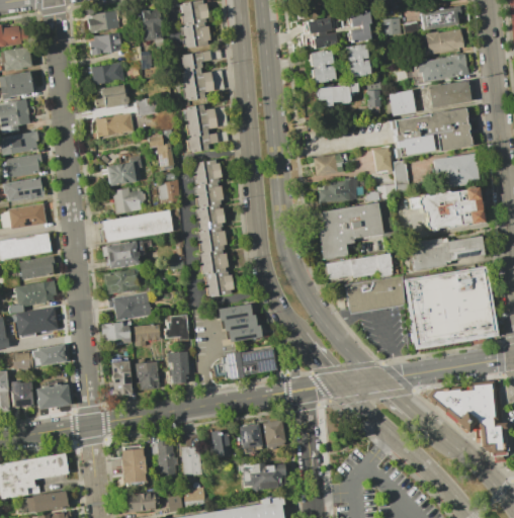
[(185,15),(184,12),(182,12),(181,4),(183,4),(185,4),(185,2),(197,0),(203,0),(203,3),(206,3),(208,17),(206,17),(206,21),(204,21),(205,26),(207,25),(209,39),(207,39),(207,45),(187,48),(187,46),(186,47),(184,38),(186,37),(186,35),(184,35),(183,27),(184,27),(184,24),(186,24),(186,23),(184,23),(182,15),(185,15)]
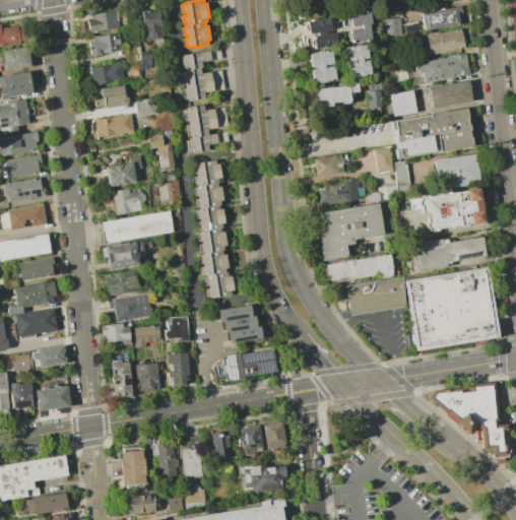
[(160,8),(163,28),(165,28),(165,33),(163,33),(164,39),(145,41),(142,10),(160,8)]
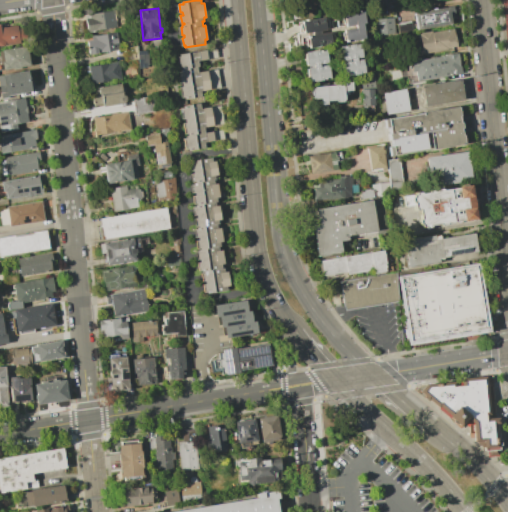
[(452,14),(455,27),(420,33),(417,15),(456,8),(457,13),(452,14)]
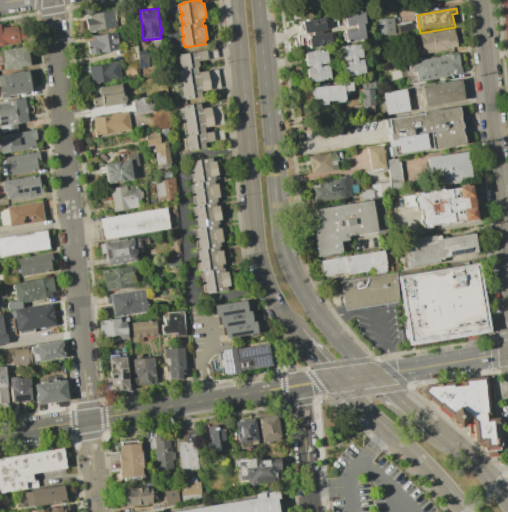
[(91,17),(91,14),(115,10),(118,27),(89,32),(86,18),(91,17)]
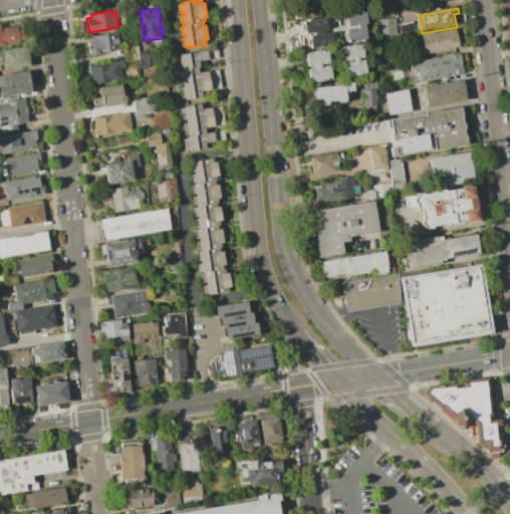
[(348,15),(348,14),(367,11),(369,24),(366,24),(367,28),(369,40),(350,43),(349,40),(346,40),(345,33),(348,33),(348,31),(334,33),(334,34),(336,34),(338,37),(338,40),(338,43),(335,44),(335,45),(313,49),(313,46),(310,46),(309,41),(305,42),(305,37),(301,38),(300,34),(304,33),(302,23),(306,22),(306,21),(328,18),(340,16),(348,15)]
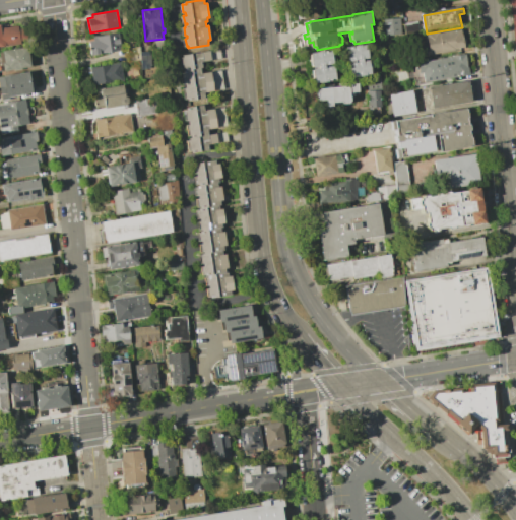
[(402,18),(403,35),(386,36),(385,19),(402,18)]
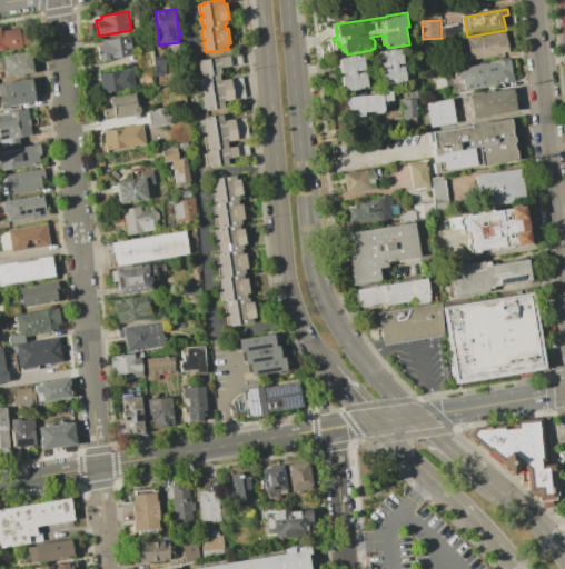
[(461,25),(463,39),(447,41),(445,27),(461,25)]
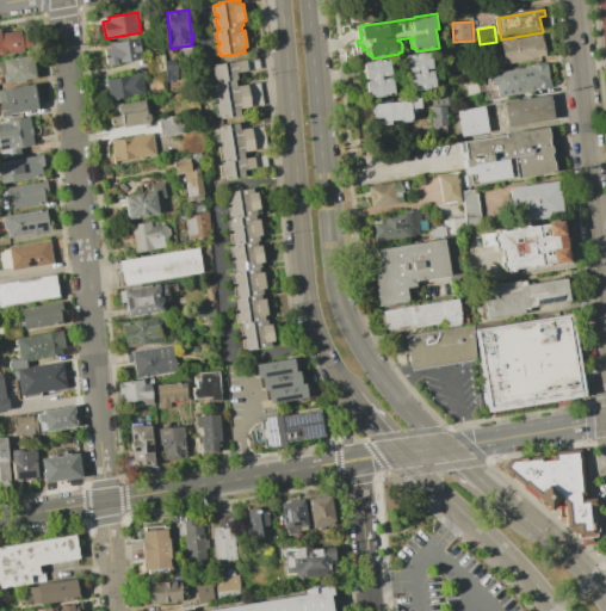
[(0,29),(1,29),(2,34),(23,30),(26,50),(6,54),(7,55),(0,56),(0,29)]
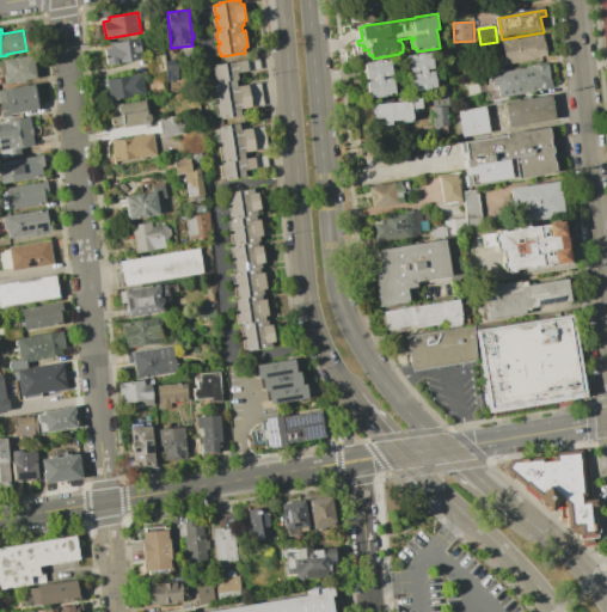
[(538,60),(538,61),(508,66),(504,43),(506,43),(506,41),(519,38),(520,41),(545,36),(546,42),(547,42),(550,57),(538,60)]
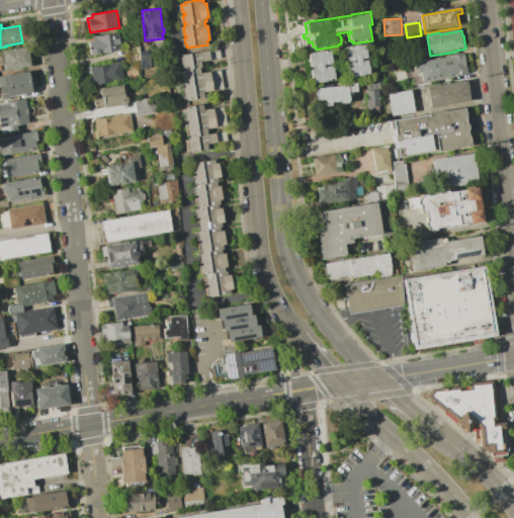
[(94,40),(94,36),(120,32),(123,50),(91,55),(90,40),(94,40)]
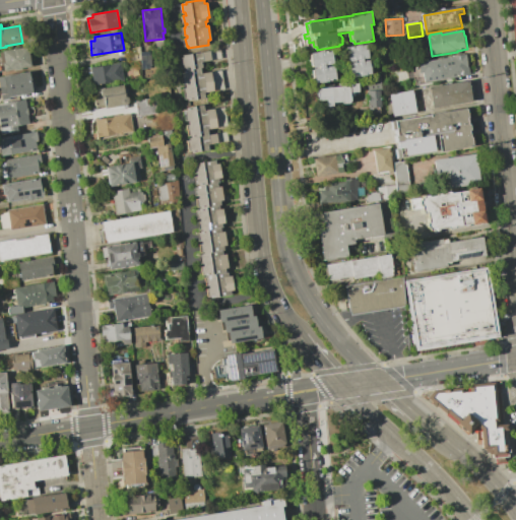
[(373,59),(375,73),(352,77),(347,46),(370,43),(372,57),(365,58),(365,60),(373,59)]
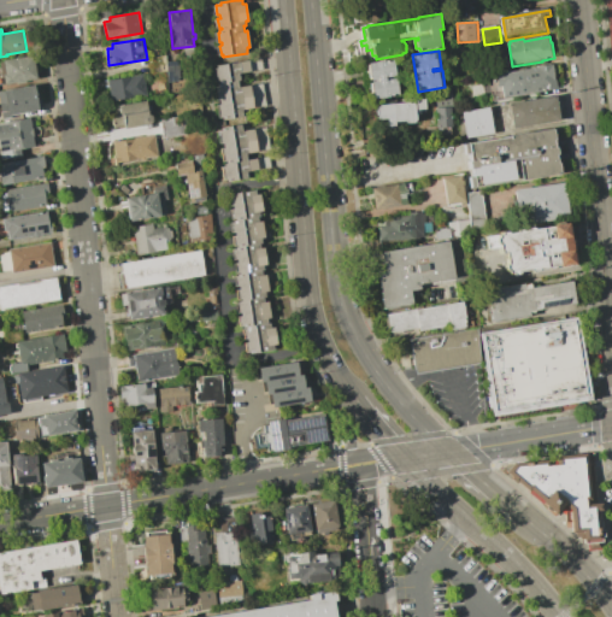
[(0,59),(34,54),(37,77),(5,83),(4,76),(3,76),(0,65),(0,59)]
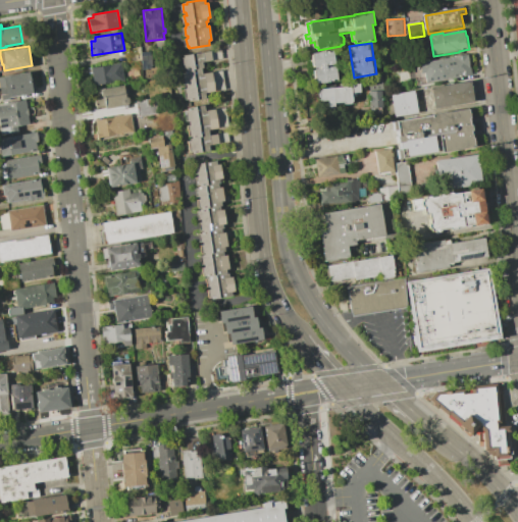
[(142,47),(142,52),(143,60),(132,61),(131,48),(142,47)]
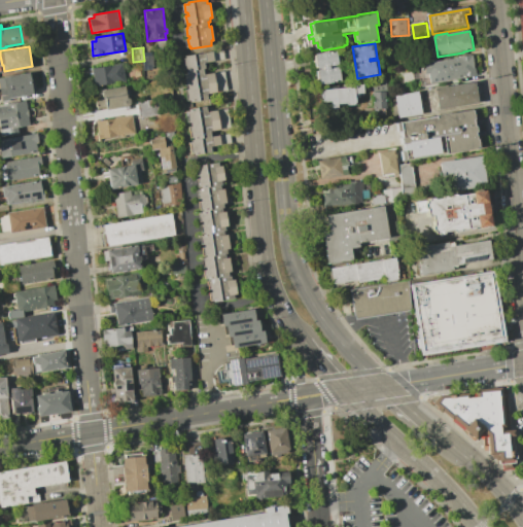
[(337,48),(340,64),(330,65),(332,67),(340,66),(342,80),(321,83),(316,53),(337,48)]
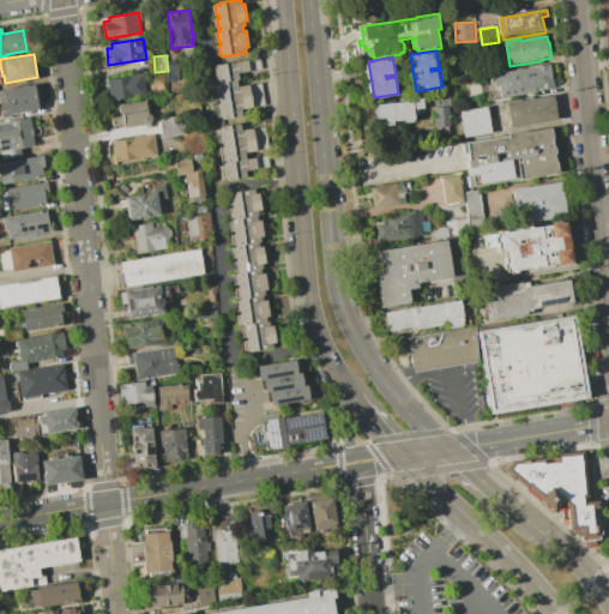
[(167,61),(178,60),(180,80),(169,82),(168,71),(167,61)]
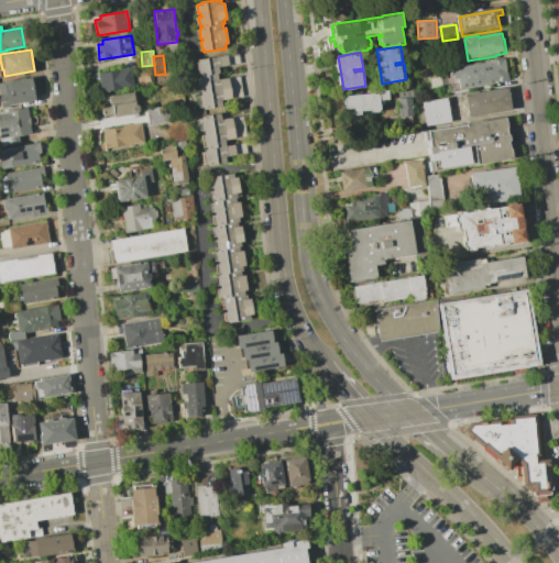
[(203,90),(200,90),(198,78),(200,78),(203,78),(201,75),(201,74),(200,74),(198,63),(200,63),(199,59),(219,56),(228,55),(229,64),(220,66),(221,73),(218,73),(219,79),(229,77),(232,98),(222,99),(223,106),(205,109),(205,106),(203,107),(200,96),(203,95),(203,90)]
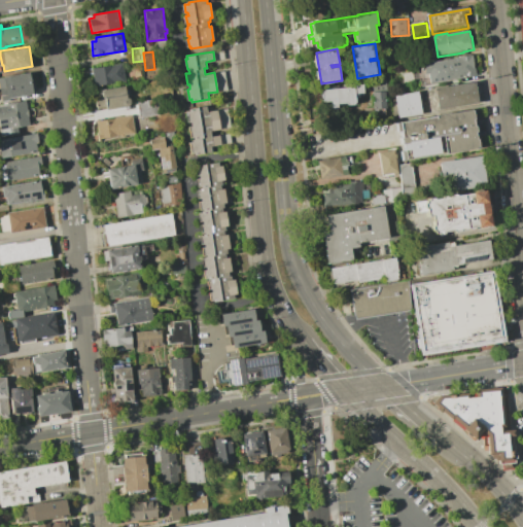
[(428,64),(425,65),(427,75),(430,74),(432,83),(479,76),(477,67),(476,68),(474,55),(460,57),(460,59),(428,64)]
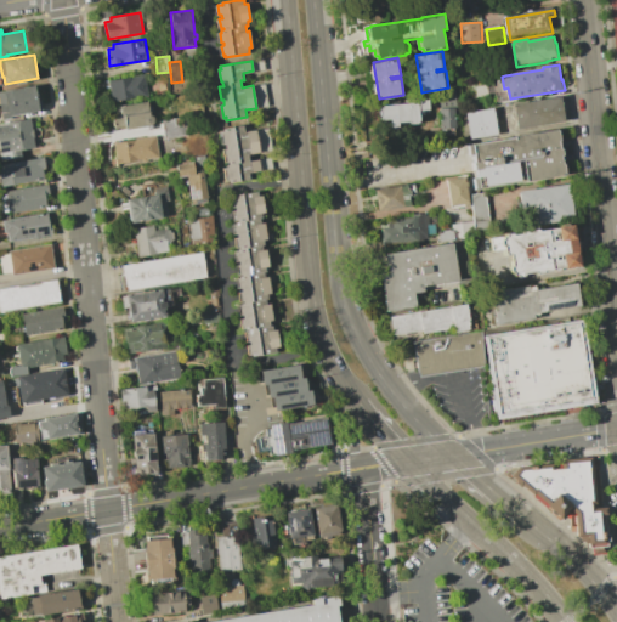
[(146,74),(149,96),(114,102),(111,80),(146,74)]
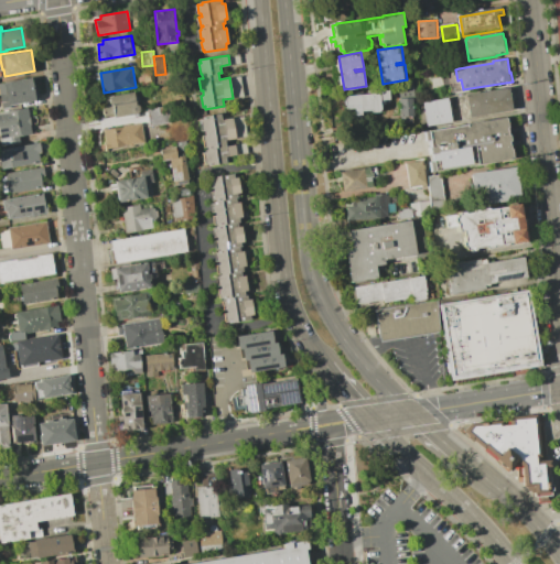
[(0,83),(33,78),(36,100),(2,107),(0,95),(0,83)]
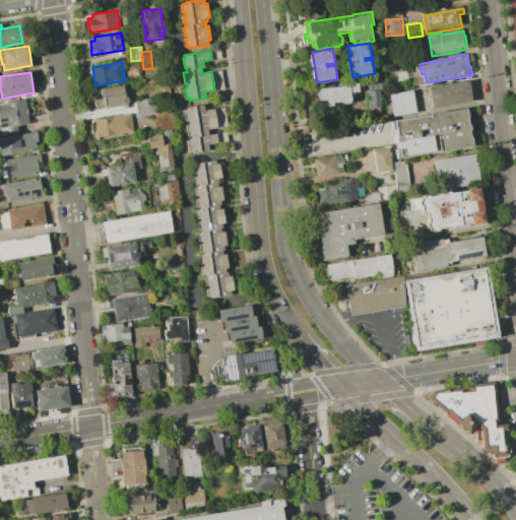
[(383,92),(383,107),(371,109),(370,90),(370,79),(383,77),(384,92),(383,92)]
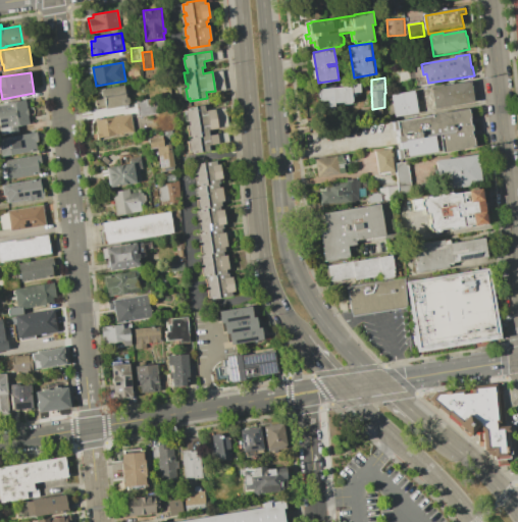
[(431,88),(435,109),(475,102),(472,81),(431,88)]
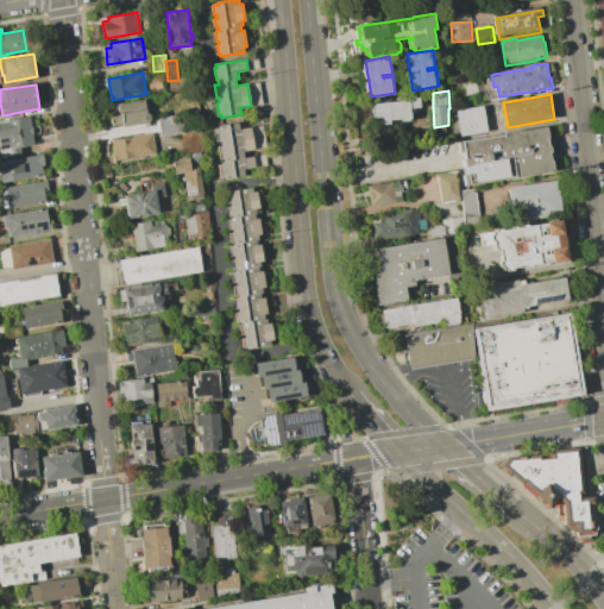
[(421,96),(421,108),(413,110),(413,119),(411,121),(406,123),(402,120),(391,120),(392,125),(385,126),(384,121),(384,118),(378,118),(375,115),(375,107),(377,104),(383,104),(411,101),(411,96),(421,96)]
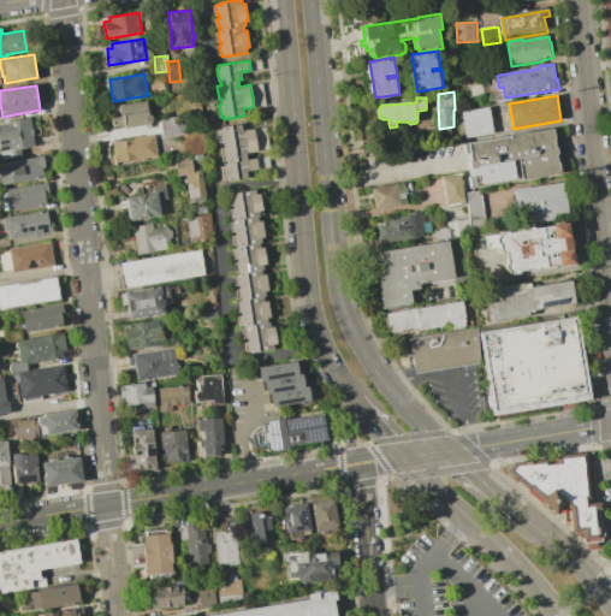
[(147,100),(150,124),(126,128),(125,125),(114,126),(113,117),(120,116),(119,105),(147,100)]
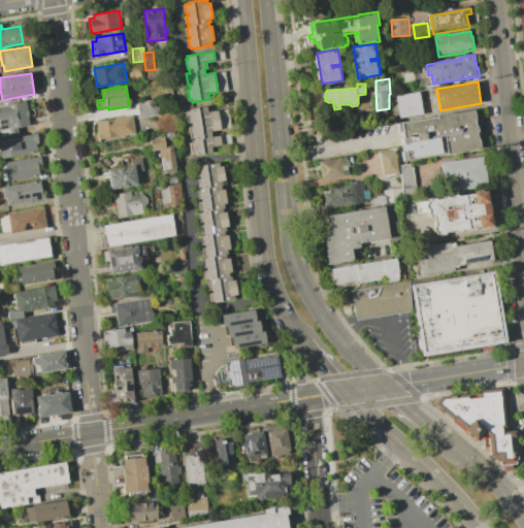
[(421,92),(424,114),(401,119),(397,96),(421,92)]
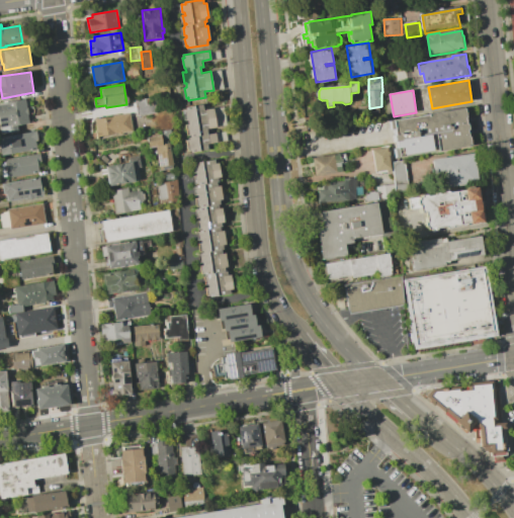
[(157,96),(160,112),(140,116),(137,100),(157,96)]
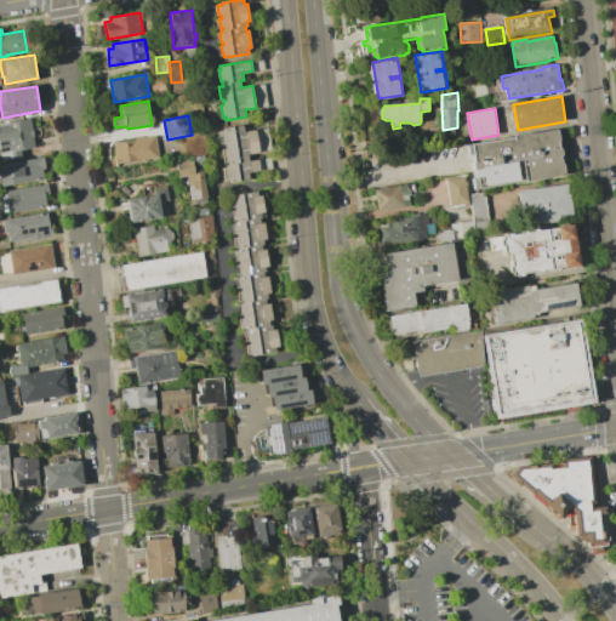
[(0,123),(30,118),(36,148),(22,151),(23,155),(3,160),(0,147),(0,123)]
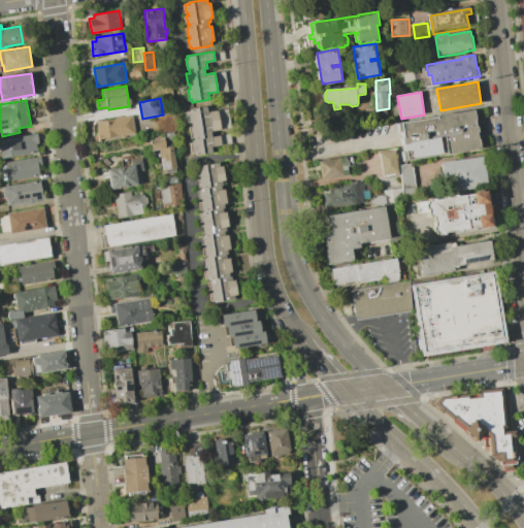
[(196,139),(195,137),(193,137),(192,127),(194,126),(193,122),(191,122),(190,111),(191,111),(191,109),(207,106),(208,111),(218,109),(221,129),(211,131),(213,136),(213,137),(221,135),(222,144),(214,146),(215,153),(196,155),(196,153),(194,153),(192,142),(194,142),(194,139),(196,139)]
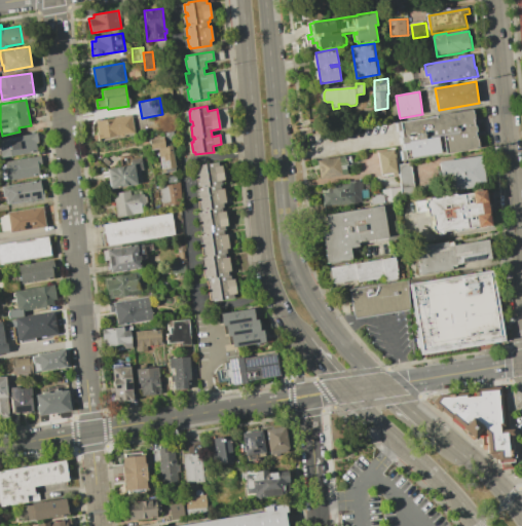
[(402,133),(399,133),(398,123),(401,123),(474,112),(480,150),(407,161),(403,161),(402,152),(405,152),(404,143),(402,144),(401,138),(403,138),(402,133)]
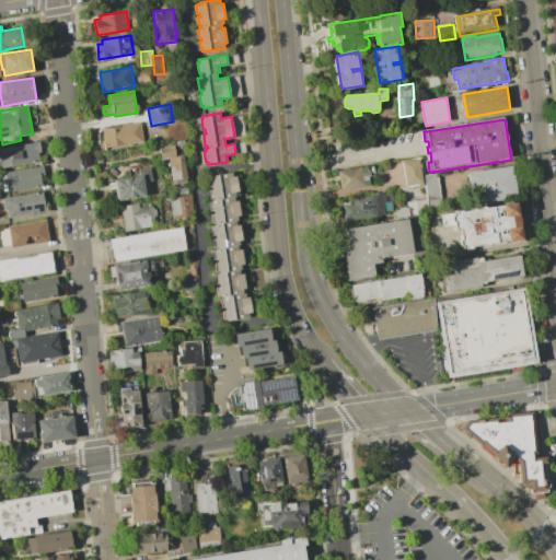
[(105,139),(104,128),(141,123),(145,141),(132,143),(134,146),(129,146),(129,144),(105,148),(103,139),(105,139)]
